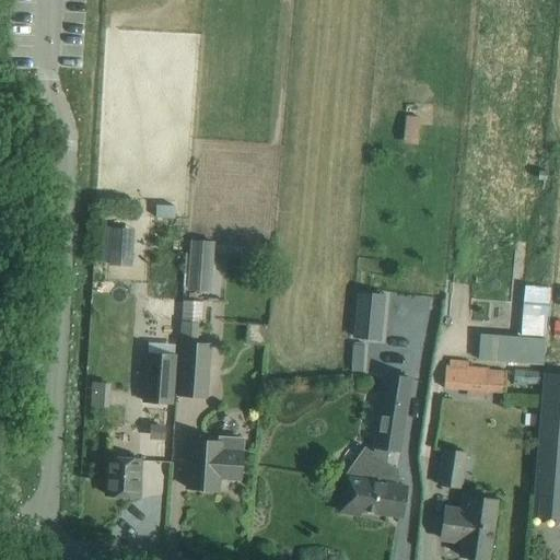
[(419,117),(405,117),(403,146),(417,146),(419,117)]
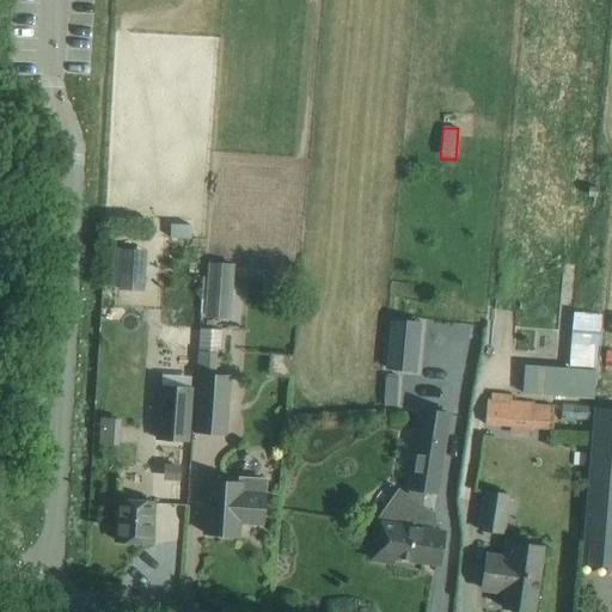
[(144,291),(146,251),(121,249),(118,289),(144,291)]
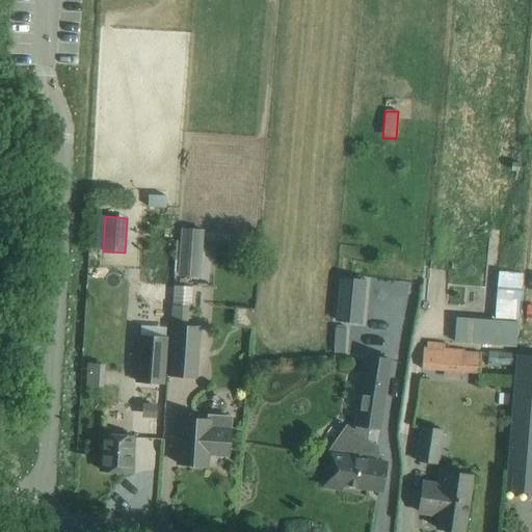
[(200,277),(202,243),(202,241),(202,232),(180,231),(180,239),(179,239),(177,276),(200,277)]
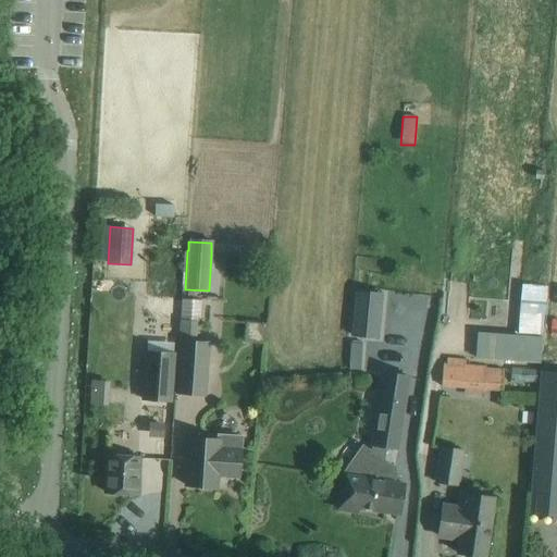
[(520,283),(517,333),(541,335),(544,284),(520,283)]
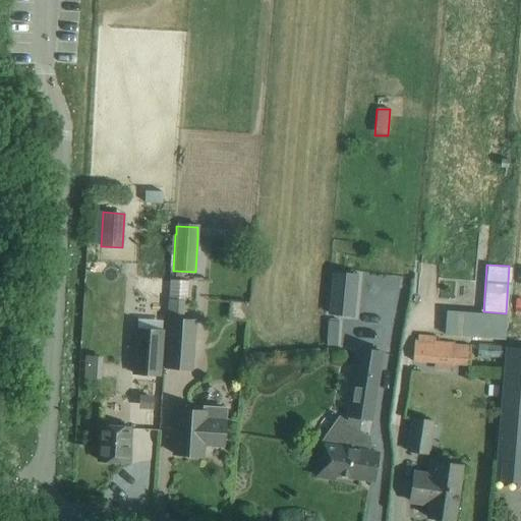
[(333,273),(329,313),(353,315),(357,275),(333,273)]
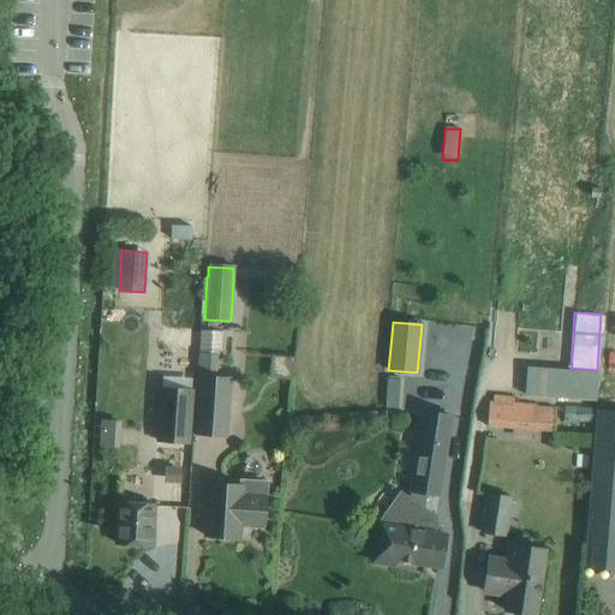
[(192,434),(196,434),(226,436),(230,378),(215,377),(216,354),(221,354),(222,330),(199,329),(192,434)]
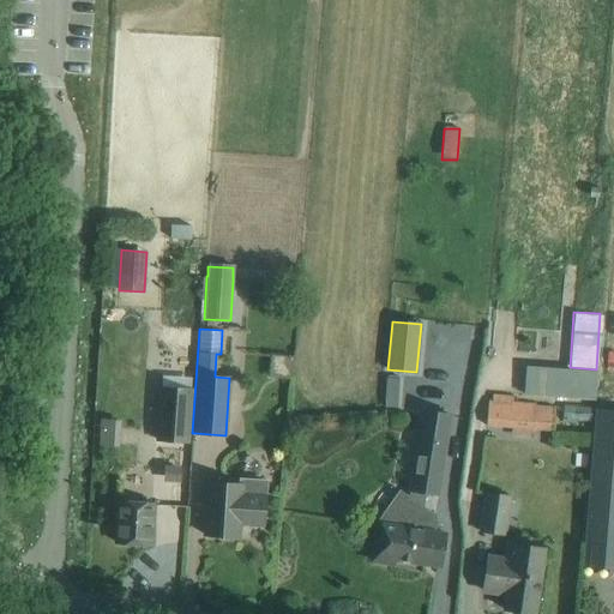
[(600,402),(602,374),(525,367),(523,395),(600,402)]
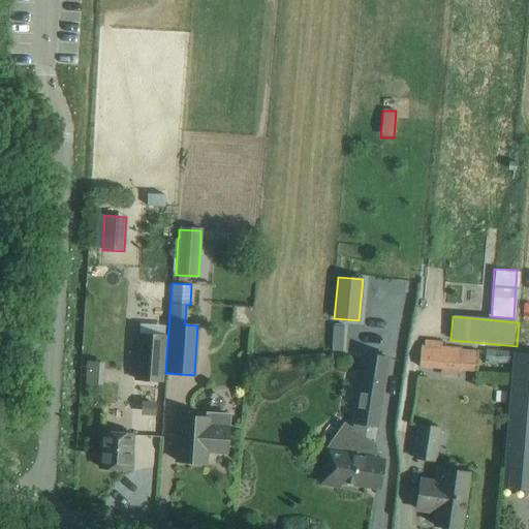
[(328,351),(343,352),(345,325),(330,324),(328,351)]
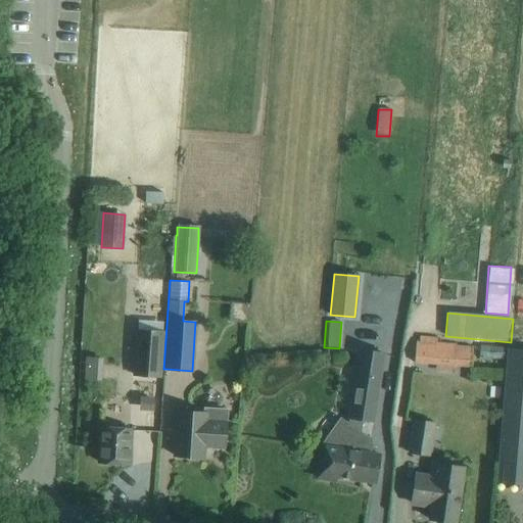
[(159,377),(162,332),(137,330),(134,375),(159,377)]
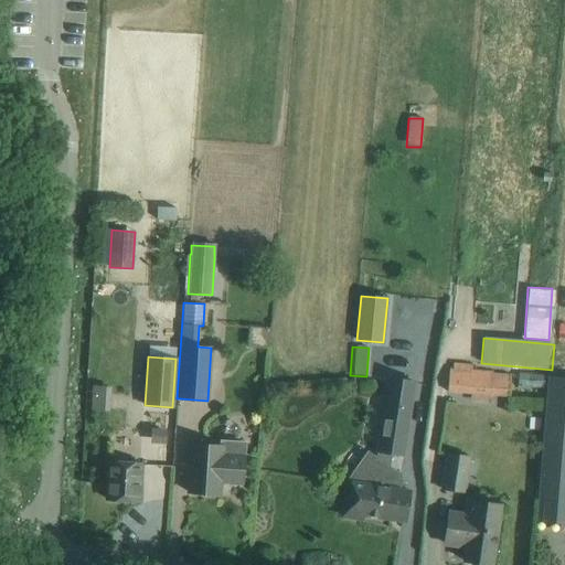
[(490,395),(507,396),(509,375),(490,374),(491,372),(471,371),(472,365),(452,363),(452,369),(449,369),(448,392),(471,394),(470,401),(490,402),(490,395)]
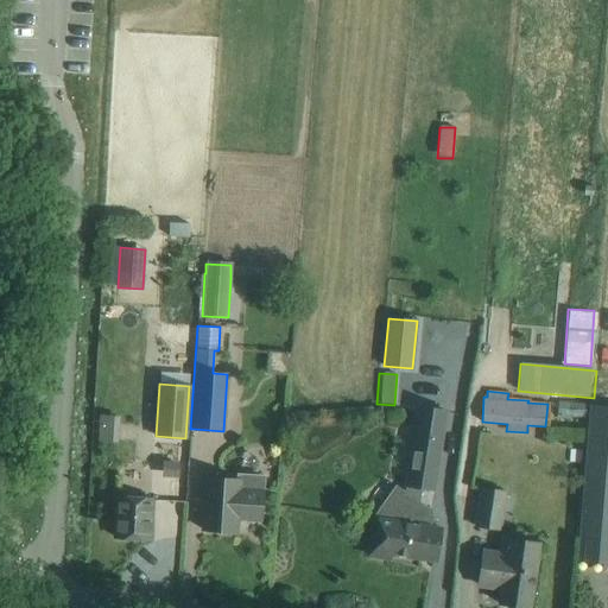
[(562,404),(562,413),(587,415),(588,404),(562,404)]
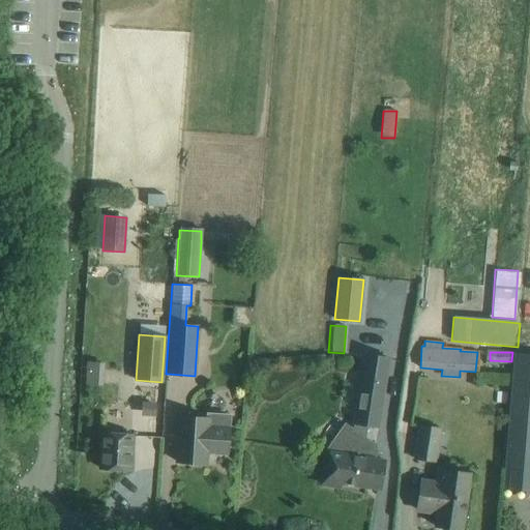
[(373,461),(375,444),(367,443),(364,441),(366,425),(379,427),(389,358),(364,354),(353,430),(345,424),(327,448),(327,453),(326,452),(323,471),(340,474),(339,482),(379,489),(383,463),(373,461)]
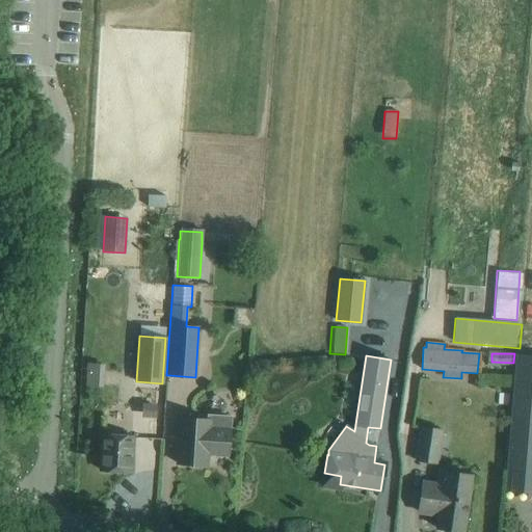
[(86,386),(101,386),(102,363),(88,362),(86,386)]
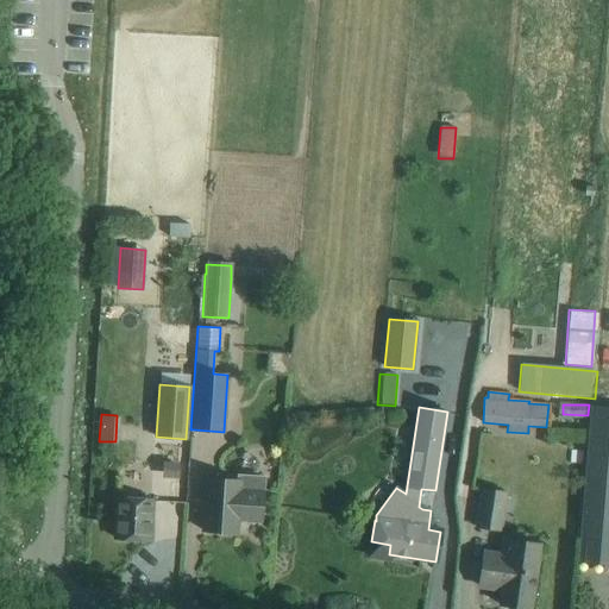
[(608,468),(586,466),(579,560),(608,563),(608,468)]
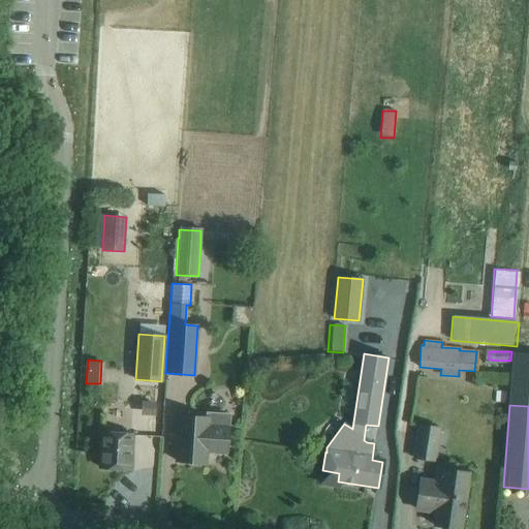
[(207,413),(207,417),(180,415),(177,461),(205,463),(206,450),(226,452),(229,414),(207,413)]
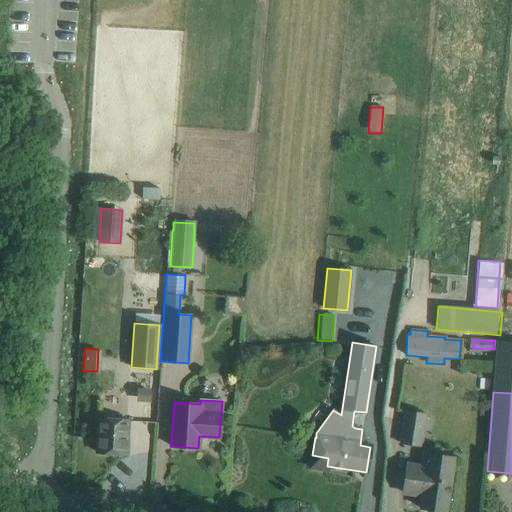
[(420,446),(425,414),(404,411),(400,443),(420,446)]
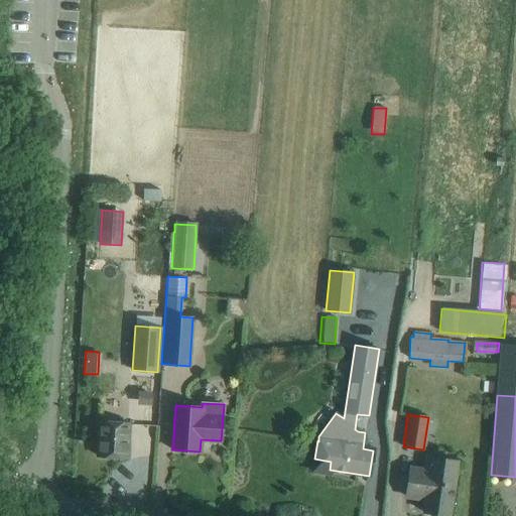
[(129,423),(99,421),(98,456),(127,458),(129,423)]
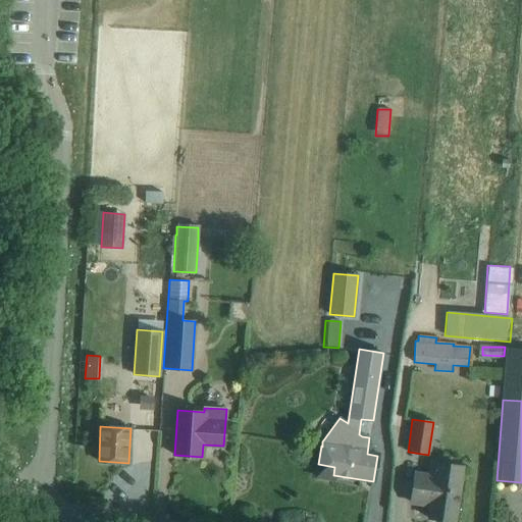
[(415,471),(409,503),(430,506),(428,518),(454,521),(457,502),(458,492),(463,466),(436,462),(433,474),(428,473),(415,471)]
